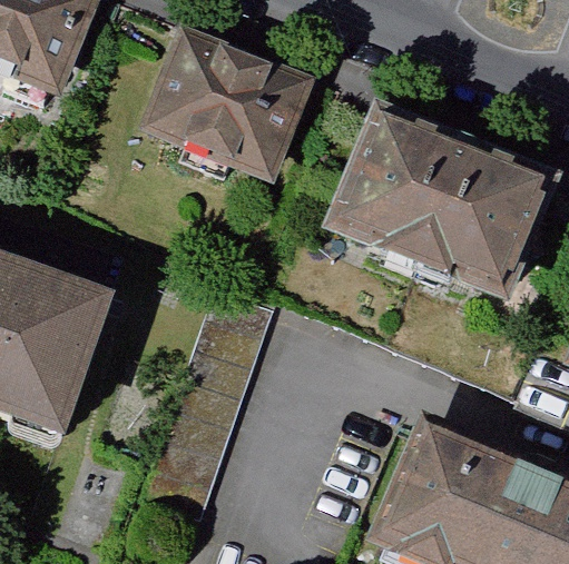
[(0,0),(0,67),(61,92),(97,0),(0,0)]
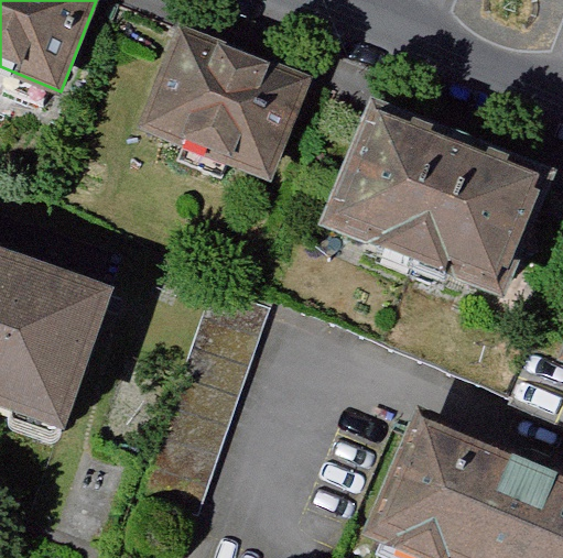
[(315,74),(180,19),(137,124),(272,179),(315,74)]
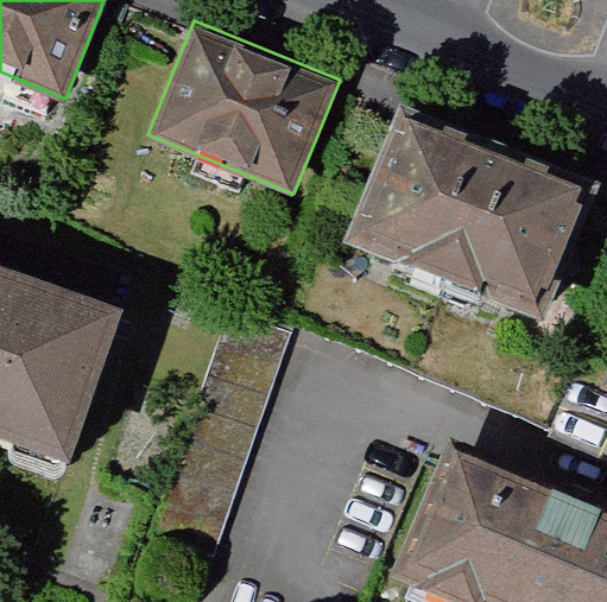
[(343,241),(545,322),(601,185),(398,105),(343,241)]
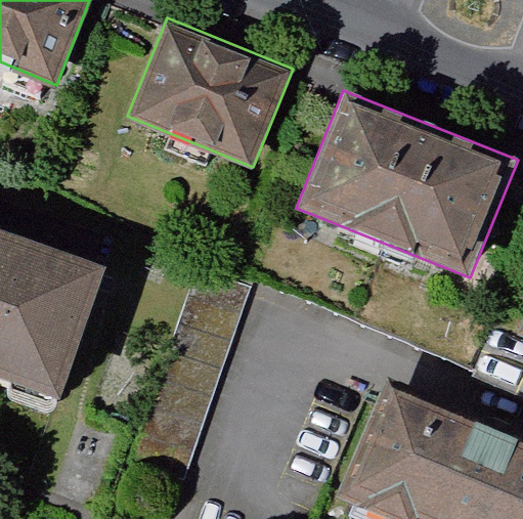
[(123,285),(0,240),(0,387),(76,415),(123,285)]
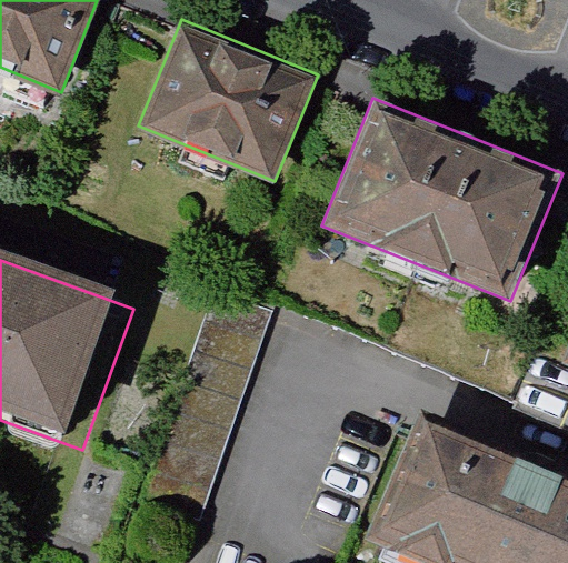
[(140,501),(199,521),(276,303),(217,283),(140,501)]
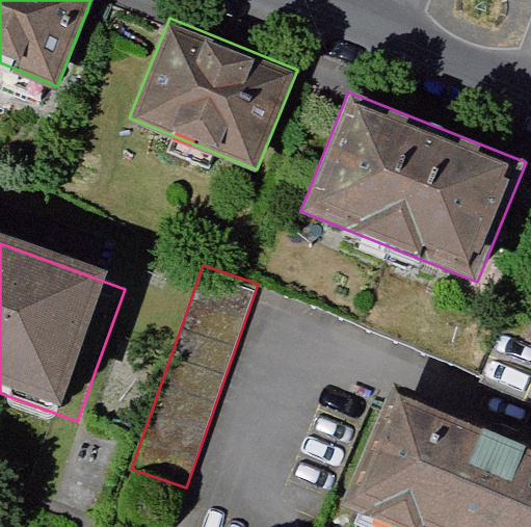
[(530,526),(530,448),(400,393),(351,507),(398,526),(530,526)]
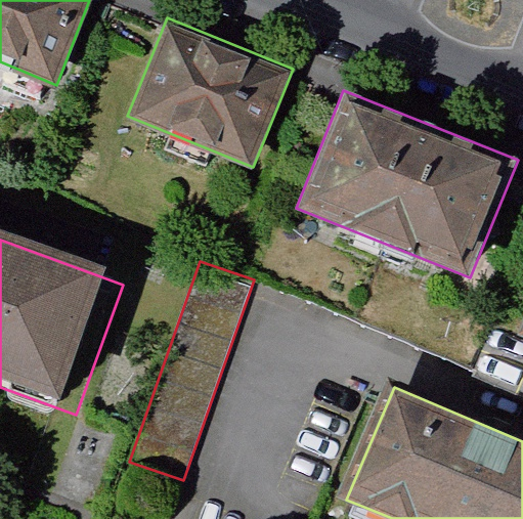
All buildings are outlined.
